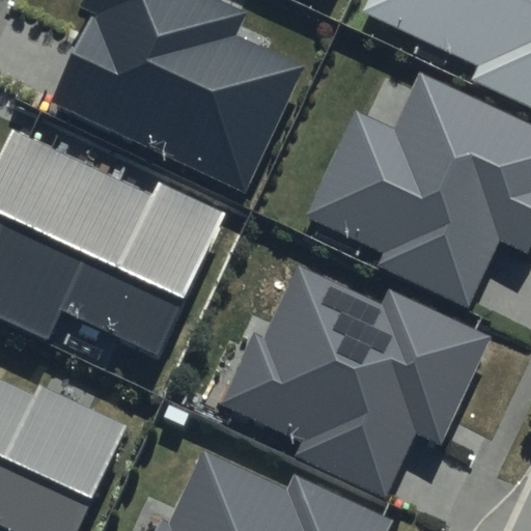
[(82,0),(79,7),(91,14),(50,101),(243,190),(301,67),(235,36),(247,11),(222,0),(82,0)]
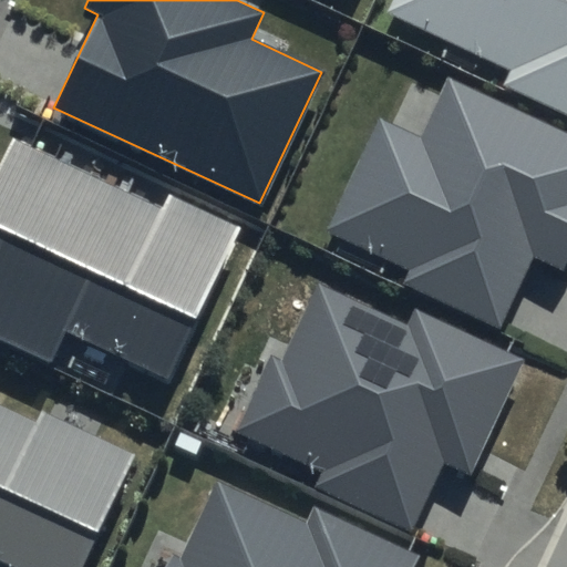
[(566,0),(393,0),(389,11),(512,69),(504,85),(566,114),(566,0)]
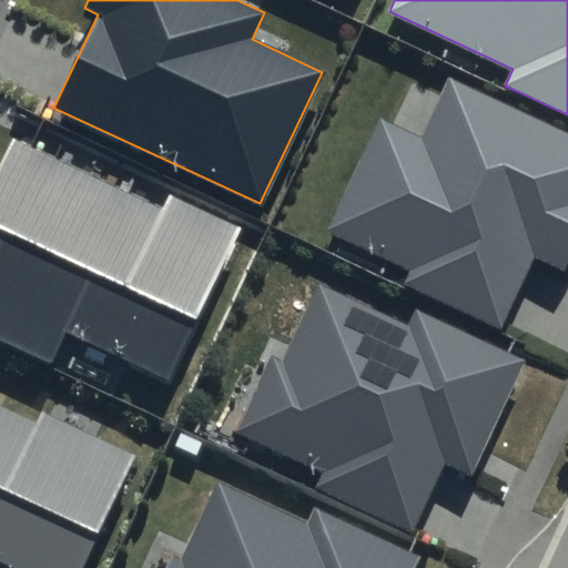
[(567,259),(567,132),(449,78),(423,134),(379,114),(324,232),(411,272),(404,285),(499,331),(535,255),(564,269),(567,259)]
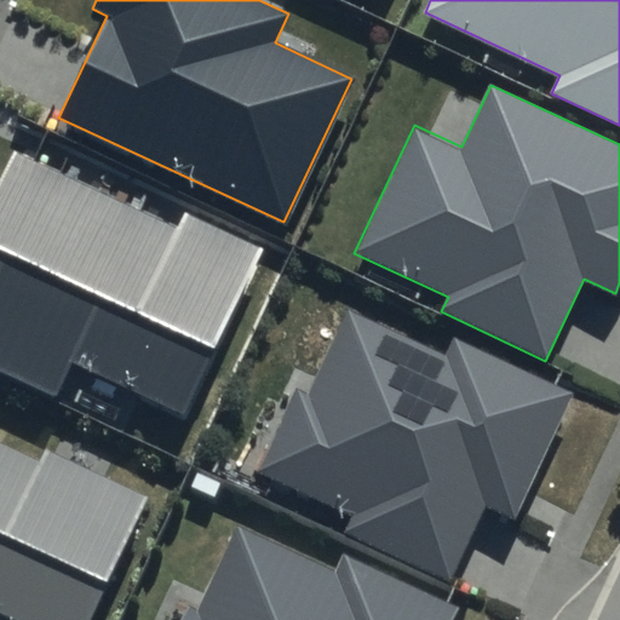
[(176,227),(15,150),(0,181),(0,248),(10,253),(0,273),(0,368),(57,395),(73,363),(185,417),(267,246),(185,207),(176,227)]
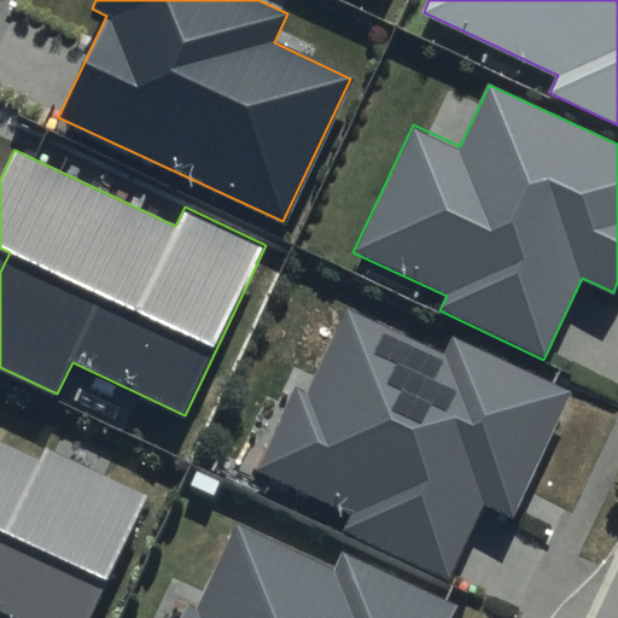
[(443,354),(349,310),(309,396),(292,389),(255,471),(348,513),(338,532),(449,583),(485,506),(512,518),(571,392),(450,337),(443,354)]
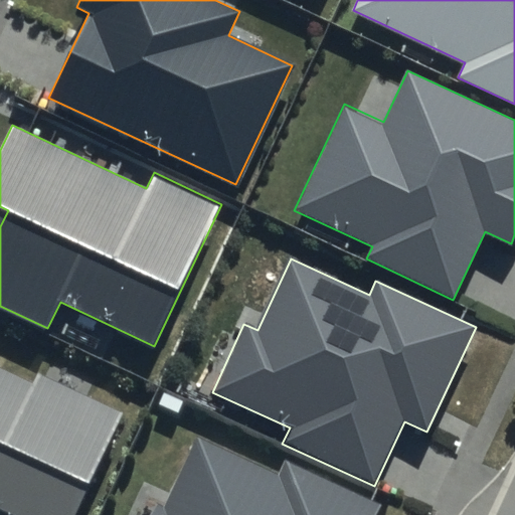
[(0,509),(12,514),(75,514),(124,413),(37,372),(31,384),(0,369),(0,509)]
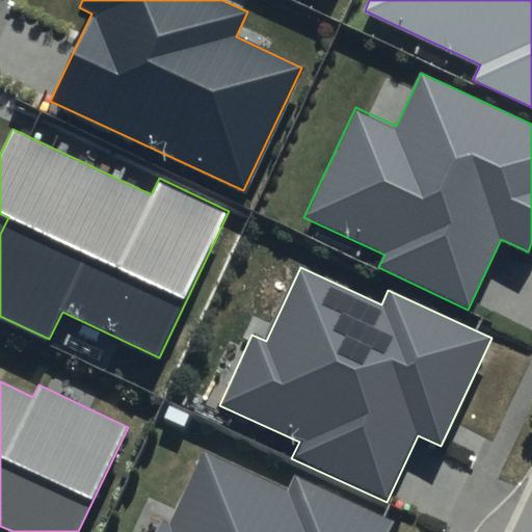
[(389,531),(395,521),(294,475),(287,490),(202,451),(169,521),(161,516),(154,531),(389,531)]
